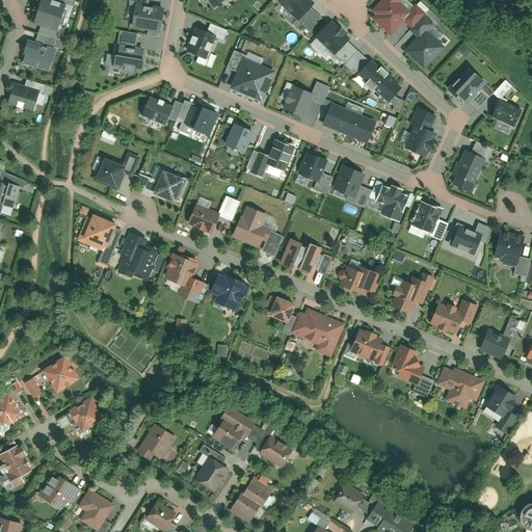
[(38,0),(36,9),(62,16),(65,2),(54,0),(38,0)]
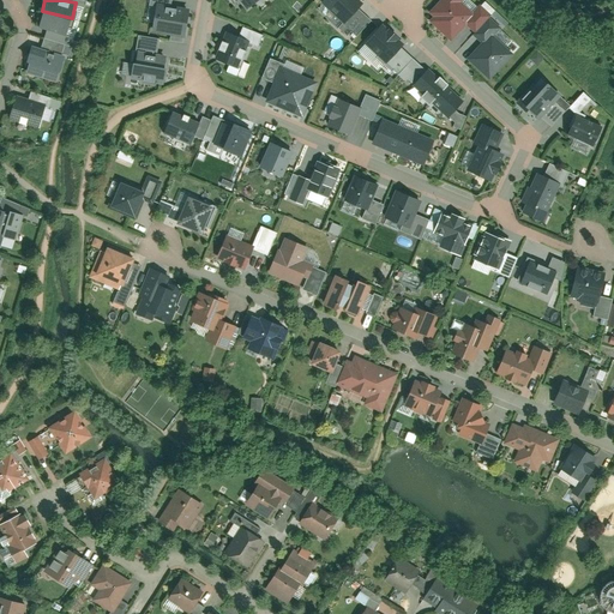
[(157,10),(155,34),(188,37),(192,11),(172,8),(172,0),(149,0),(149,8),(157,10)]
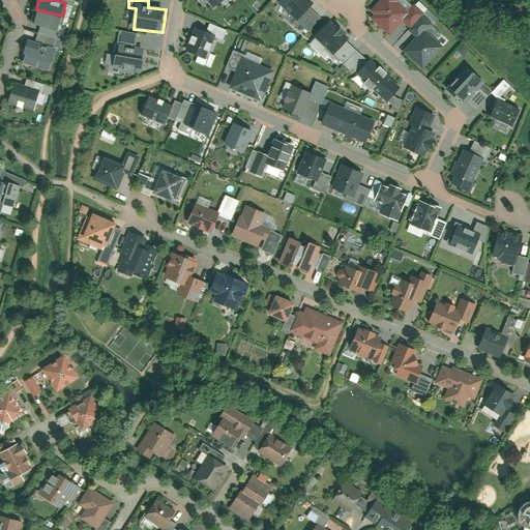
[(228,0),(204,0),(212,12),(229,1),(228,0)]
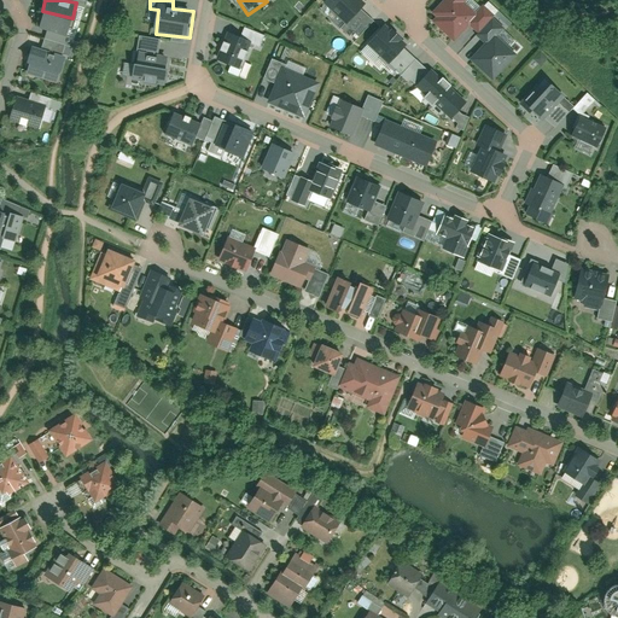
[(365,7),(357,0),(328,0),(326,3),(347,23),(343,27),(357,41),(374,23),(361,11),(365,7)]
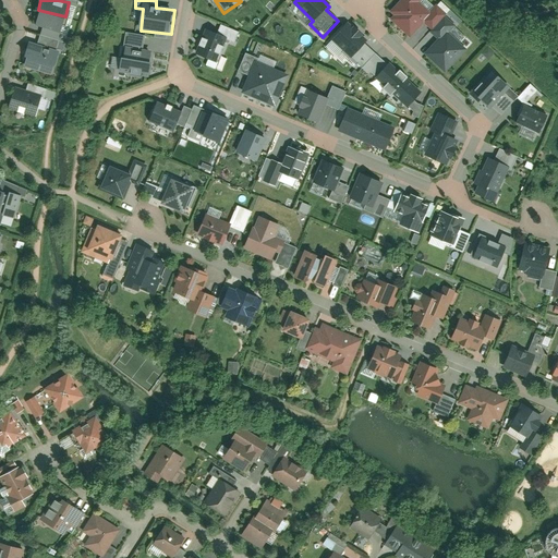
[(432,13),(417,0),(401,0),(386,16),(409,38),(432,13)]
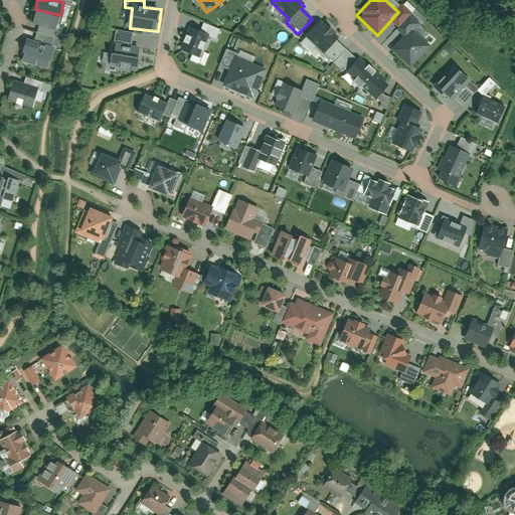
[(32,22),(57,28),(60,15),(35,9),(32,22)]
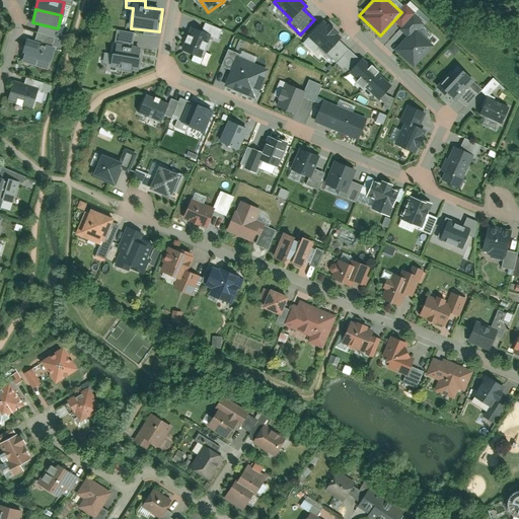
[(341,41),(324,23),(309,38),(325,55),(341,41)]
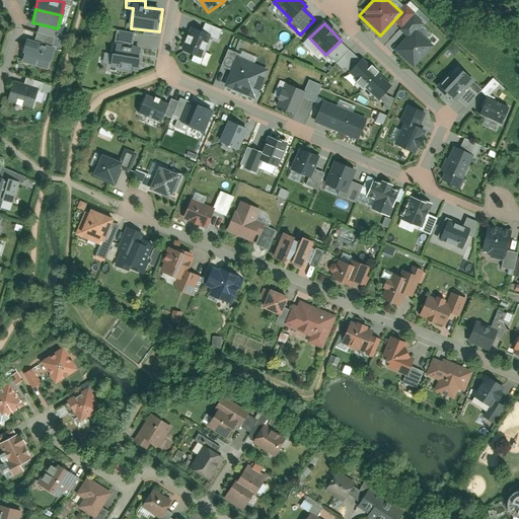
[(423,25),(419,29),(433,45),(438,40),(423,25)]
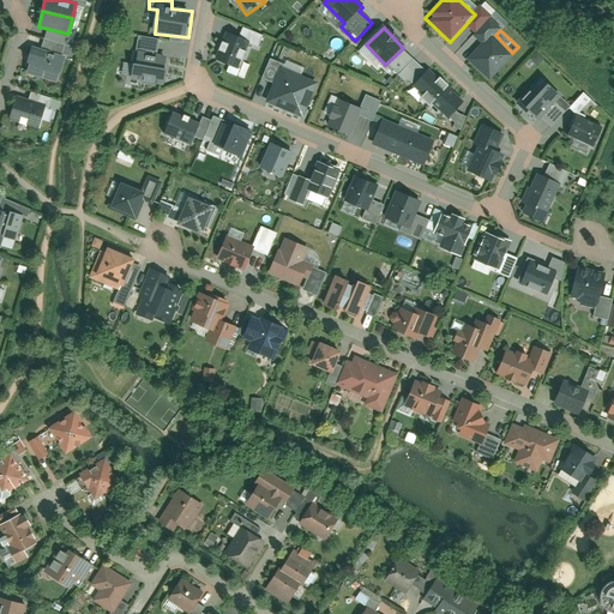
[(138,37),(131,80),(163,86),(168,59),(155,56),(158,41),(138,37)]
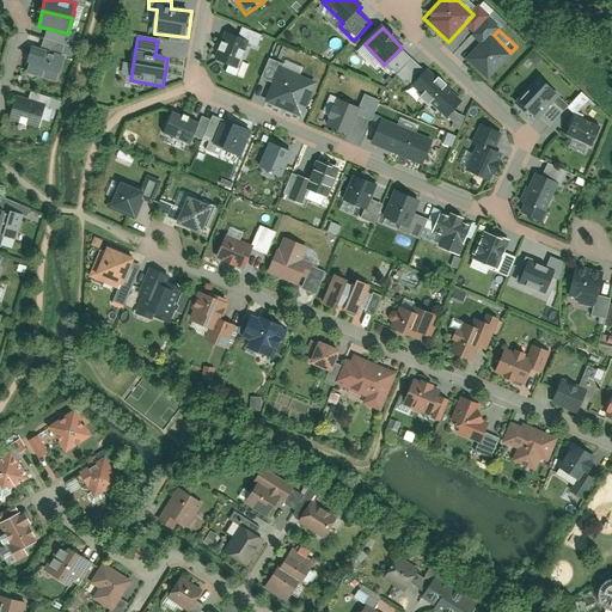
[(238,72),(248,44),(224,37),(214,63),(238,72)]
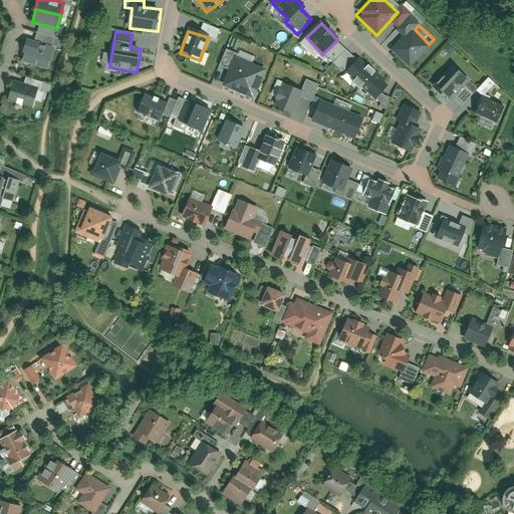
[(425,46),(410,31),(394,48),(409,63),(425,46)]
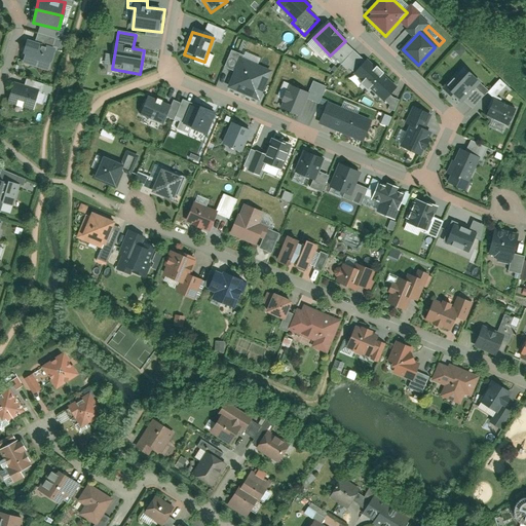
[(48,70),(54,47),(31,41),(25,64),(48,70)]
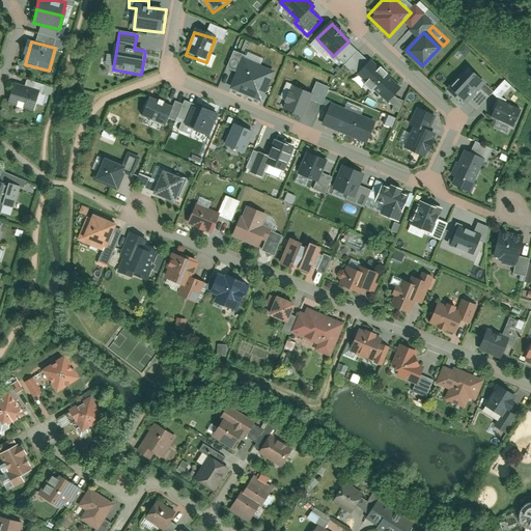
[(232,91),(261,104),(274,76),(246,63),(248,59),(233,53),(226,70),(239,76),(232,91)]
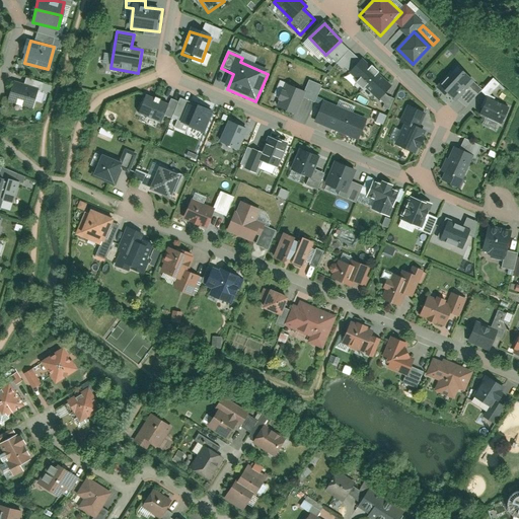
[(364,90),(376,76),(361,64),(349,77),(364,90)]
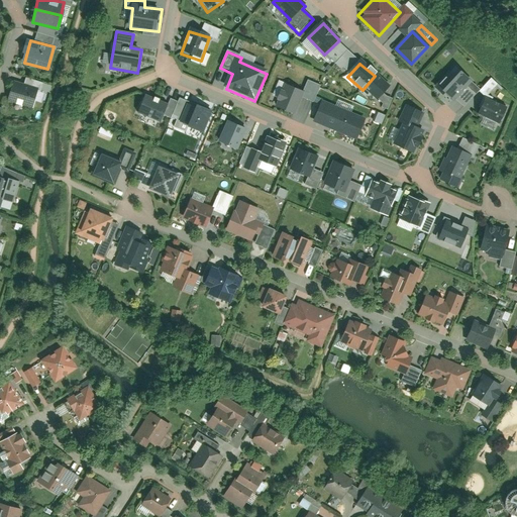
[(379,102),(390,89),(375,76),(363,90),(379,102)]
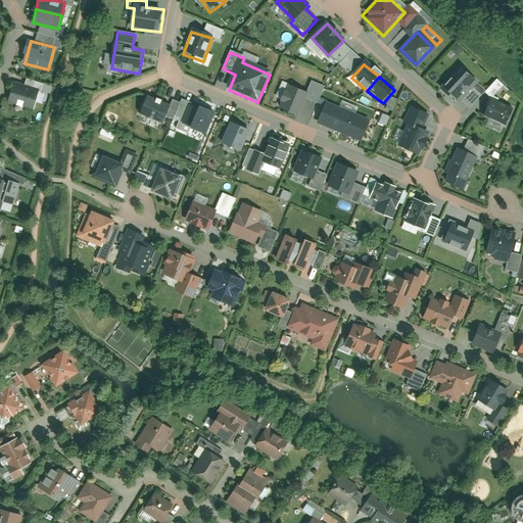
[(478,87),(468,77),(462,83),(455,77),(440,92),(465,113),(480,96),(475,91),(478,87)]
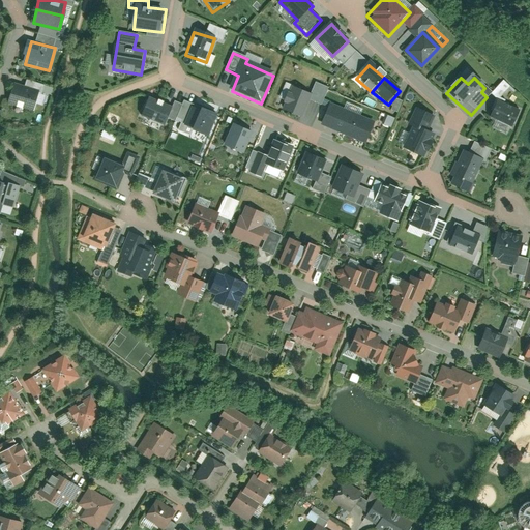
[(35,110),(40,91),(17,85),(11,102),(35,110)]
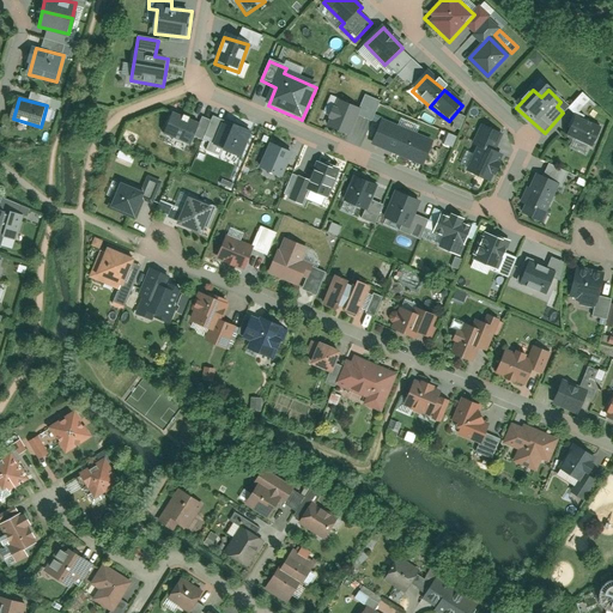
[(358,111),(338,103),(326,132),(346,140),(358,111)]
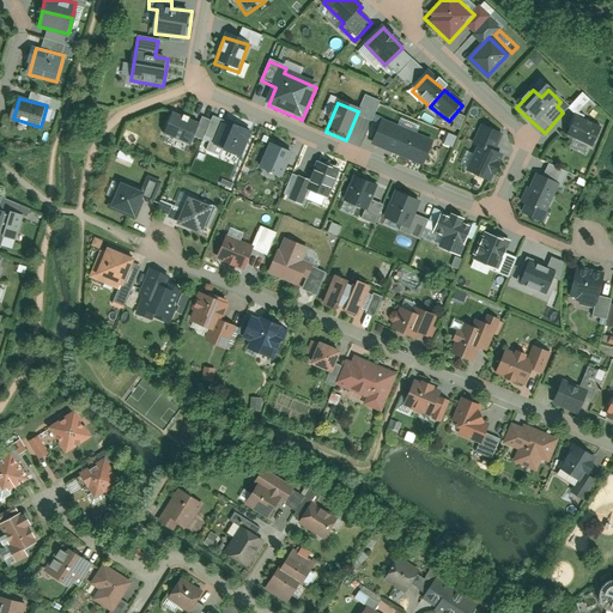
[(190,143),(199,122),(173,113),(164,132),(190,143)]
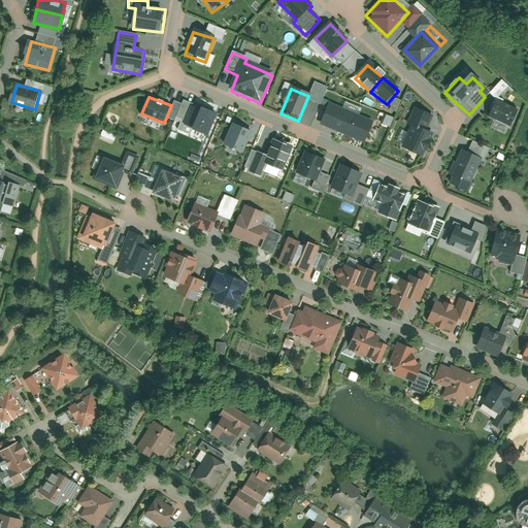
[(510,131),(521,110),(496,98),(486,119),(510,131)]
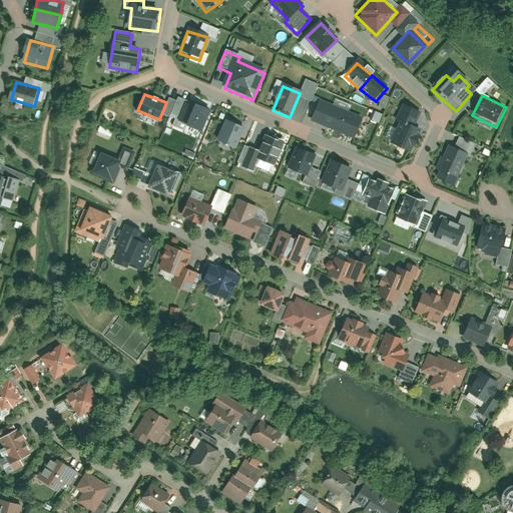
[(204,132),(211,110),(187,102),(179,124),(204,132)]
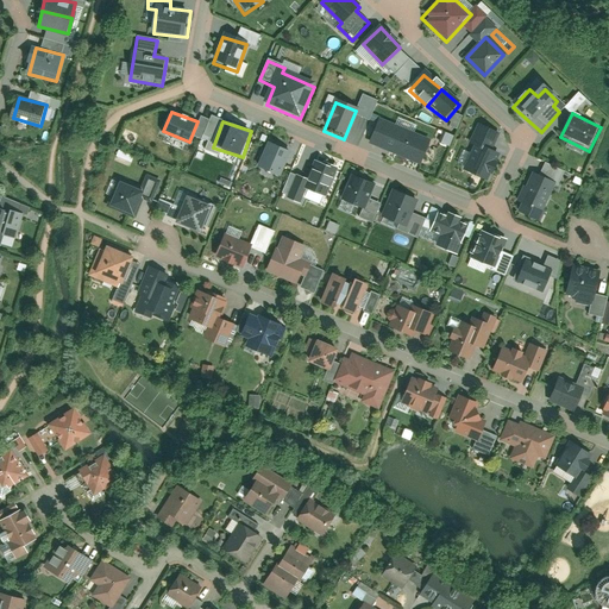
[(434,143),(378,121),(369,146),(425,168),(434,143)]
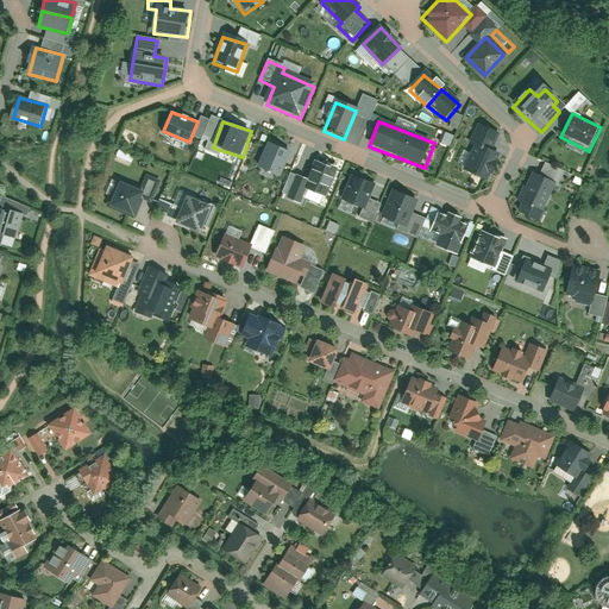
[(497,137),(476,127),(468,146),(473,149),(462,173),(484,183),(496,157),(490,154),(497,137)]
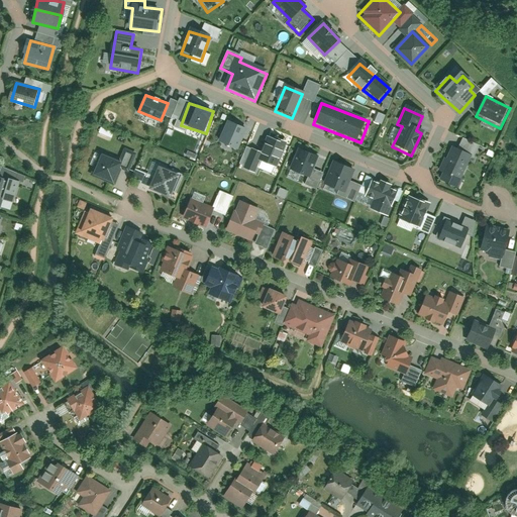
[(382,123),(385,114),(378,112),(375,120),(382,123)]
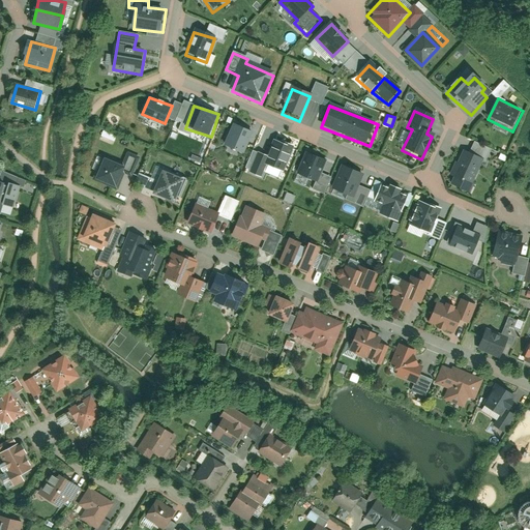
[(254,134),(234,125),(225,148),(244,156),(254,134)]
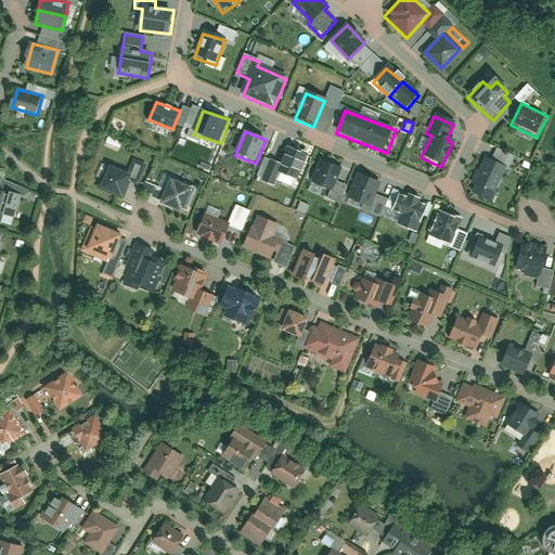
[(307,155),(286,147),(280,165),(270,162),(262,183),(273,186),(278,175),(297,181),(307,155)]
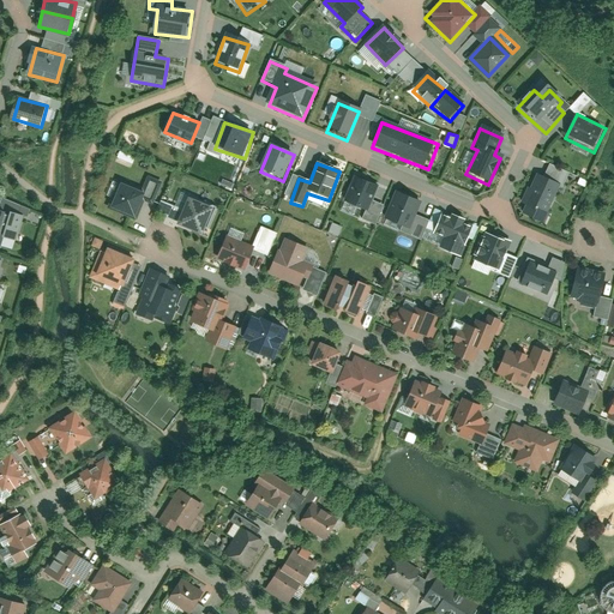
[(537,175),(519,215),(543,224),(560,186),(537,175)]
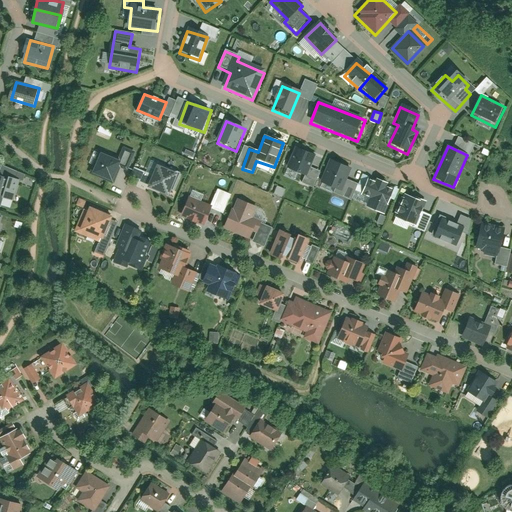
[(315,156),(295,148),(287,171),(307,179),(315,156)]
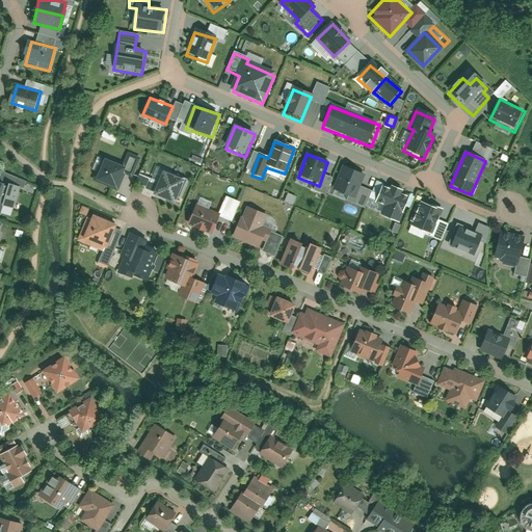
[(103,156),(94,180),(116,189),(126,165),(103,156)]
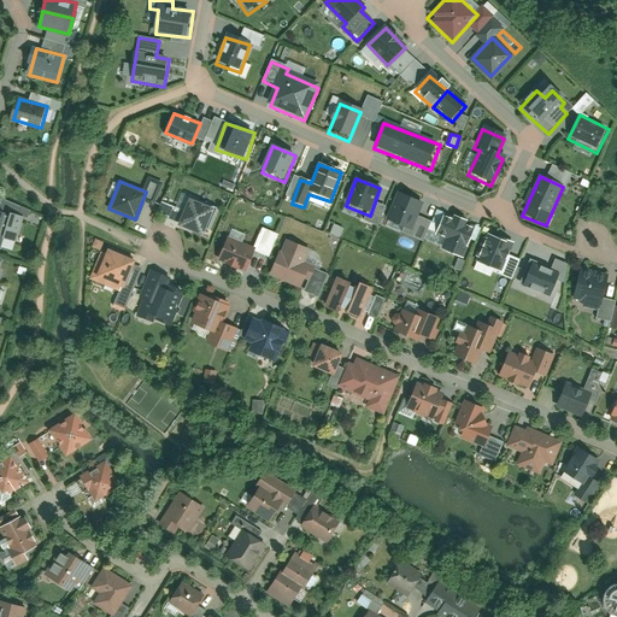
[(424,204),(399,194),(387,222),(412,233),(424,204)]
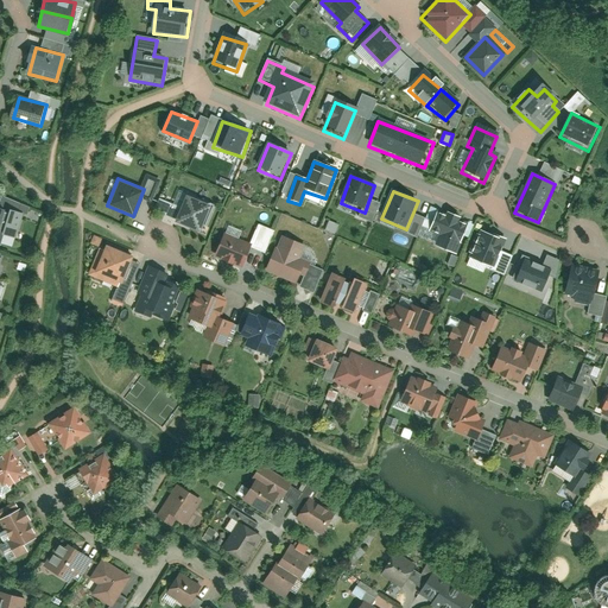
[(185,195),(175,221),(202,232),(213,206),(185,195)]
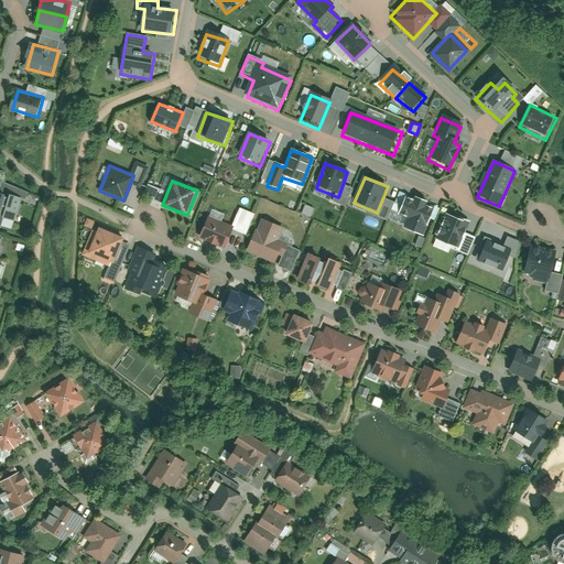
[(148,184),(144,193),(152,195),(155,187),(148,184)]
